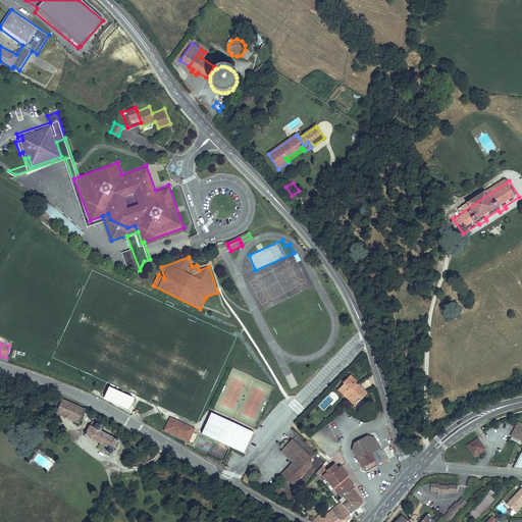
[(355,382),(349,377),(343,383),(344,384),(337,390),(343,396),(346,393),(348,395),(348,396),(356,404),(359,401),(358,400),(360,399),(361,400),(366,395),(357,385),(356,386),(354,383),(355,382)]
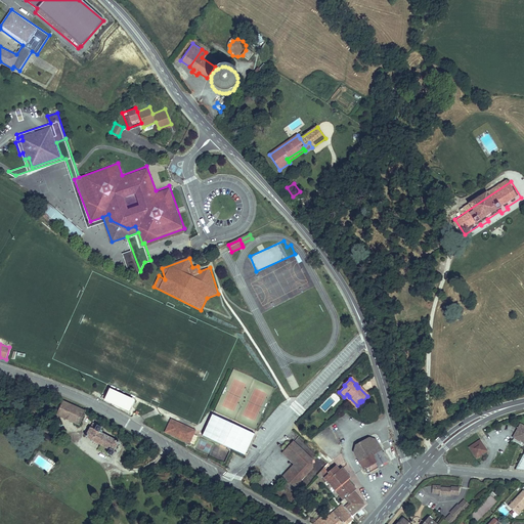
[(130,401),(105,390),(101,399),(126,410),(130,401)]
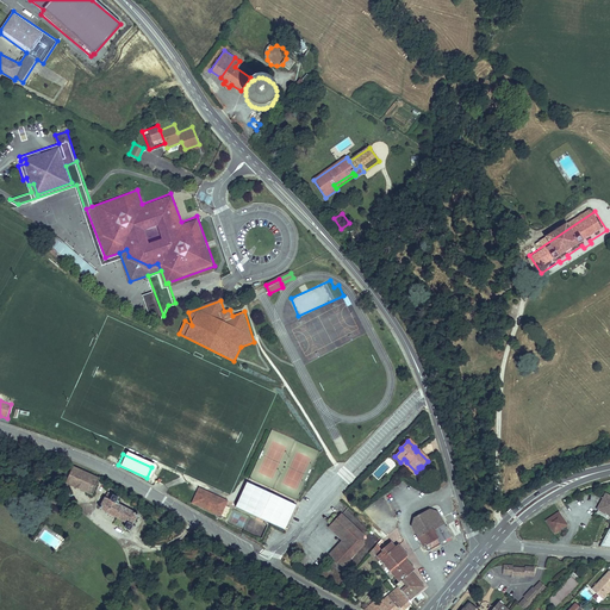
[(404,459),(400,462),(412,474),(416,472),(406,462),(406,461),(404,459)]
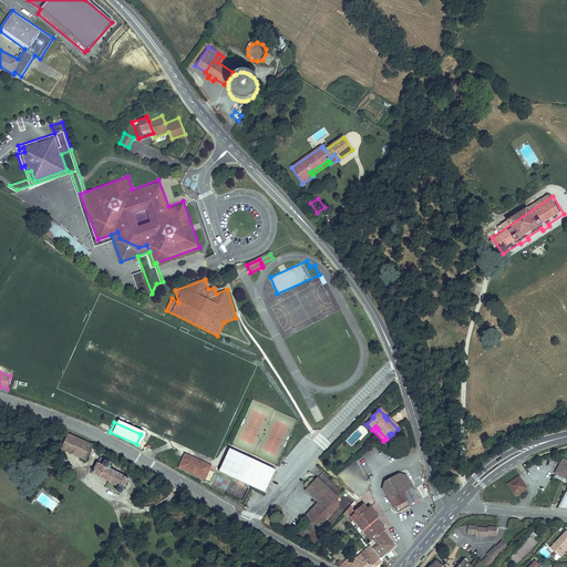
[(85,439),(70,433),(63,446),(86,459),(95,444),(85,439)]
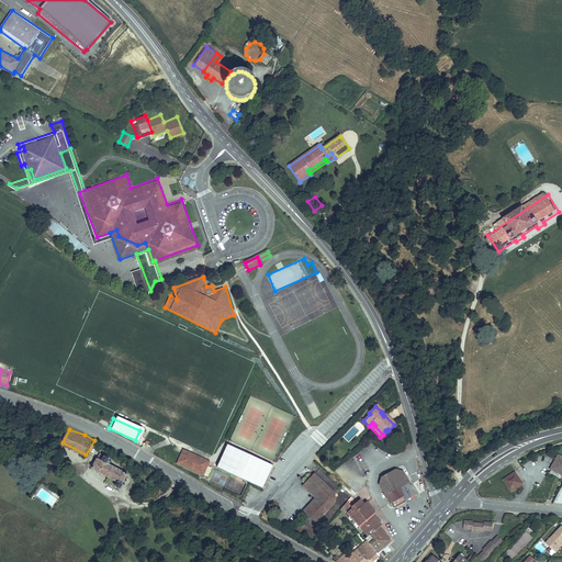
[(217,469),(263,490),(273,467),(227,446),(217,469)]
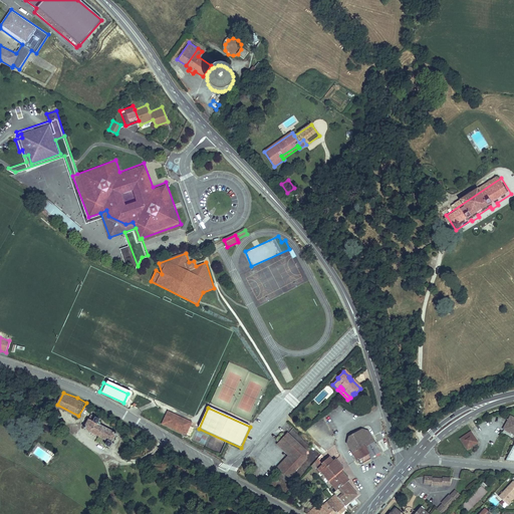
[(99,419),(90,415),(84,427),(106,441),(104,445),(109,448),(112,444),(110,443),(115,433),(99,425),(99,419)]
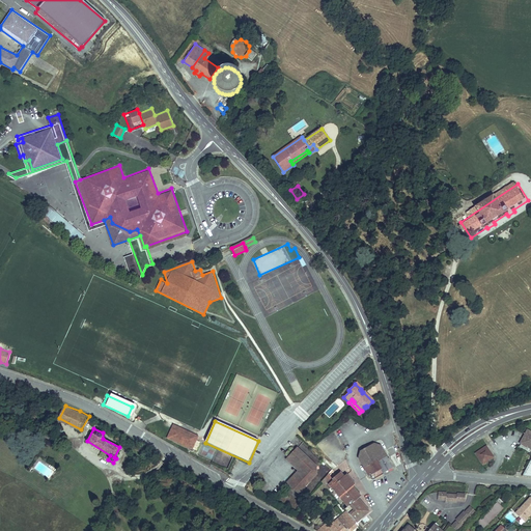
[(530,432),(525,428),(515,441),(518,442),(515,444),(525,450),(526,448),(527,448),(530,442),(530,432)]
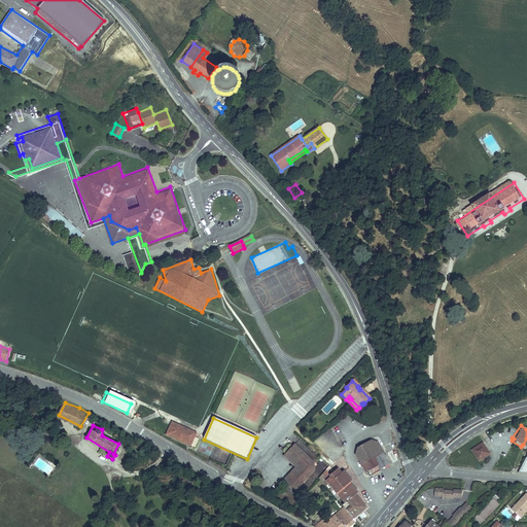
[(173,435),(172,438),(189,447),(194,437),(184,433),(186,429),(179,426),(177,429),(170,426),(167,432),(173,435)]
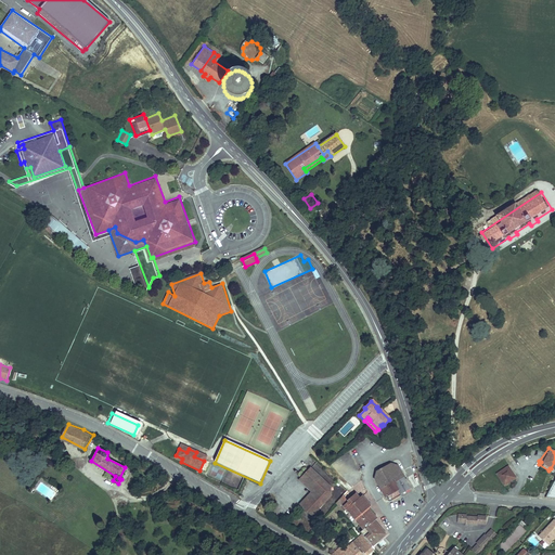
[(196,452),(194,456),(204,461),(206,456),(196,452)]
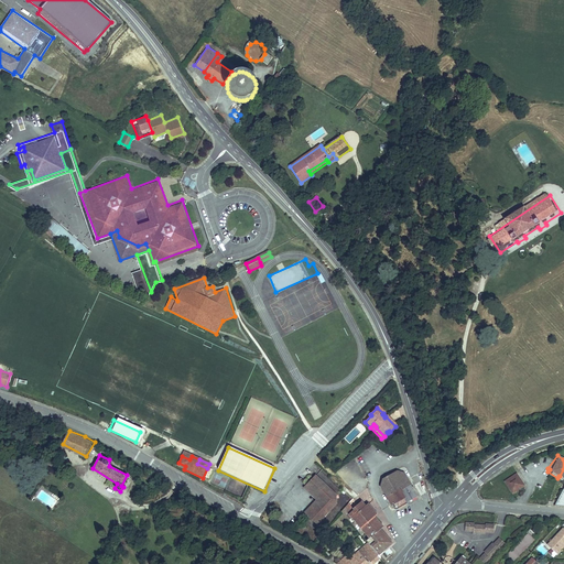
[(397,470),(382,478),(380,486),(391,505),(394,509),(397,507),(397,508),(416,496),(411,486),(401,491),(400,490),(410,484),(403,473),(397,470)]
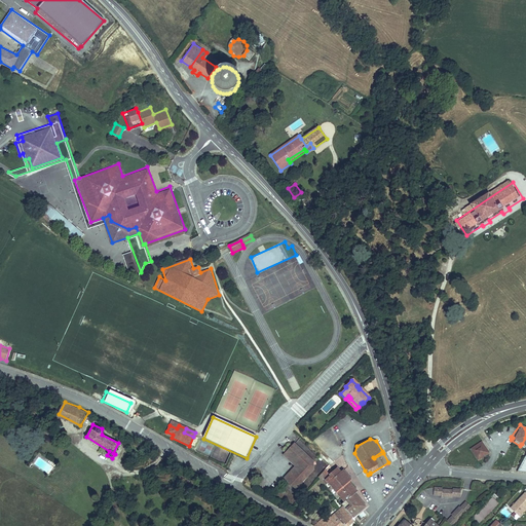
[(294,444),(286,454),(299,466),(286,482),(295,490),(314,471),(313,462),(294,444)]
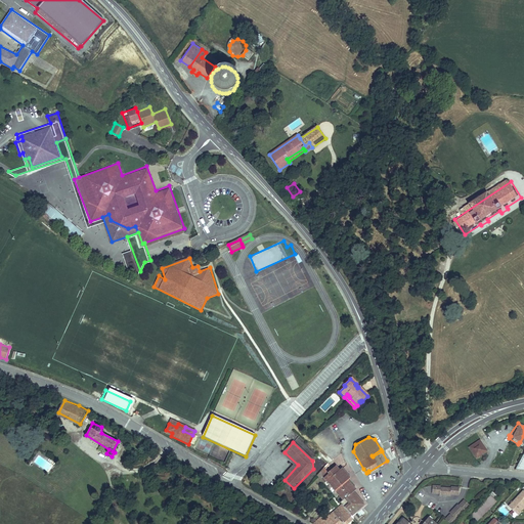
[(472,448),(470,449),(475,456),(477,455),(478,457),(485,452),(486,448),(481,442),(479,443),(478,442),(471,446),(472,448)]
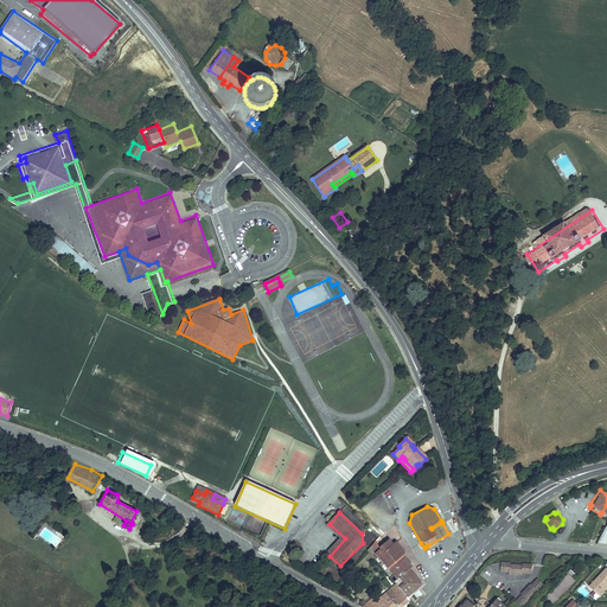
[(606,512),(588,541),(606,542),(606,512)]
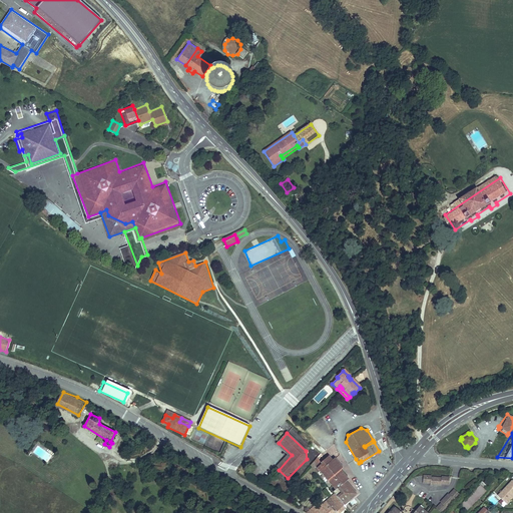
[(225,442),(209,435),(204,447),(220,454),(225,442)]
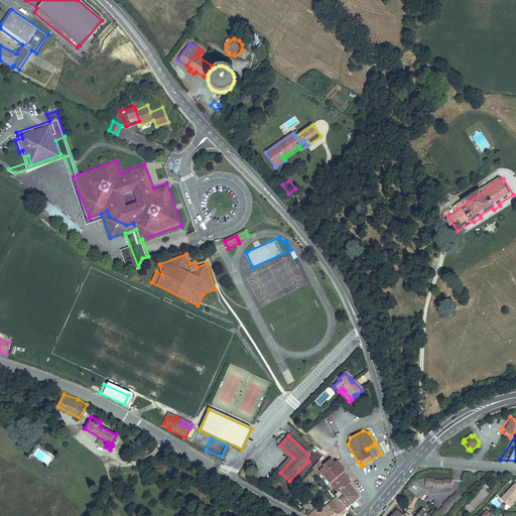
[(315,442),(312,446),(324,457),(327,453),(315,442)]
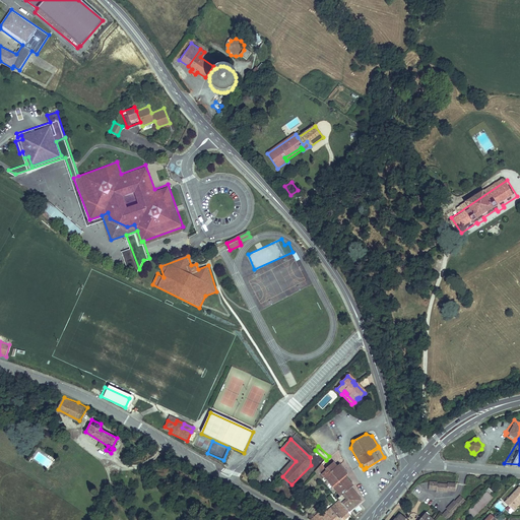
[(296,461),(282,449),(279,451),(291,461),(280,474),(282,476),(296,461)]
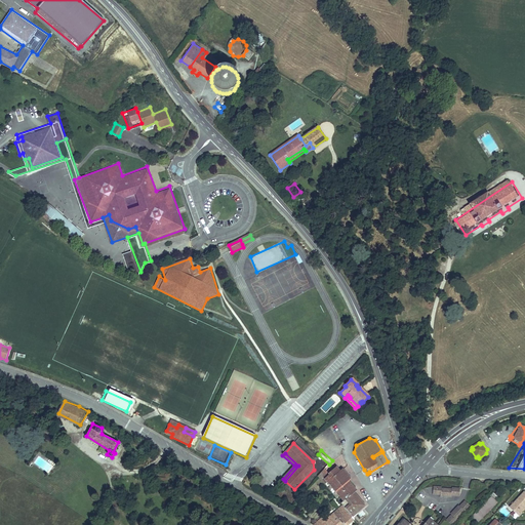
[(325,485),(338,474),(333,469),(328,473),(329,473),(326,476),(323,473),(318,477),(325,485)]
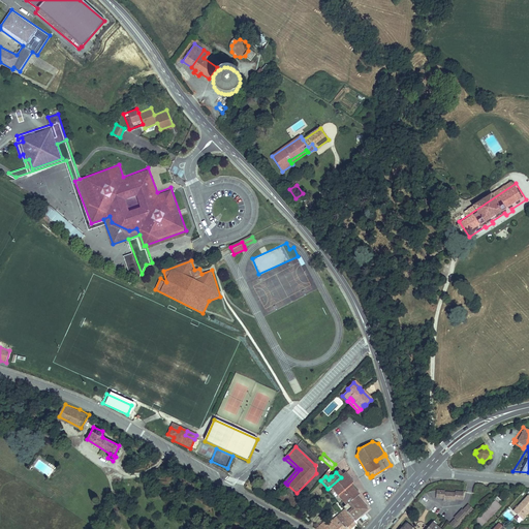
[(367,509),(359,500),(362,498),(359,494),(356,495),(349,486),(353,483),(345,473),(341,477),(328,489),(339,501),(342,499),(346,504),(345,505),(343,507),(344,508),(354,520),(367,509)]
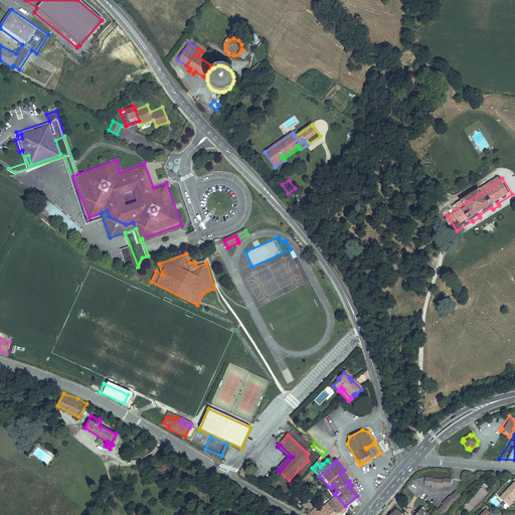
[(443,479),(433,478),(433,477),(424,477),(424,484),(432,484),(432,486),(443,486),(443,485),(450,485),(451,478),(443,478),(443,479)]
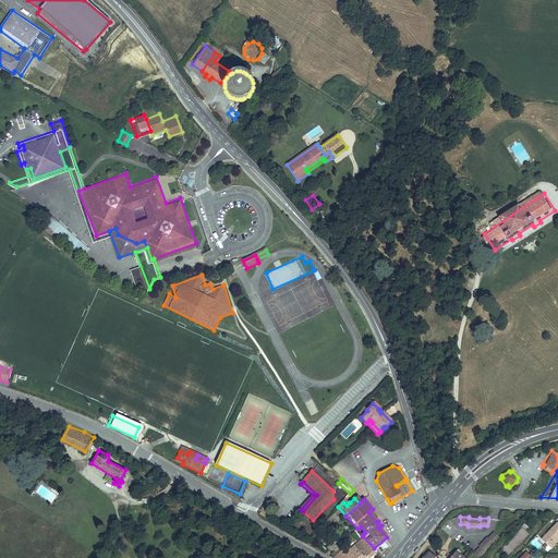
[(557,522),(556,521),(541,537),(545,541),(550,546),(554,544),(553,542),(557,535),(557,522)]
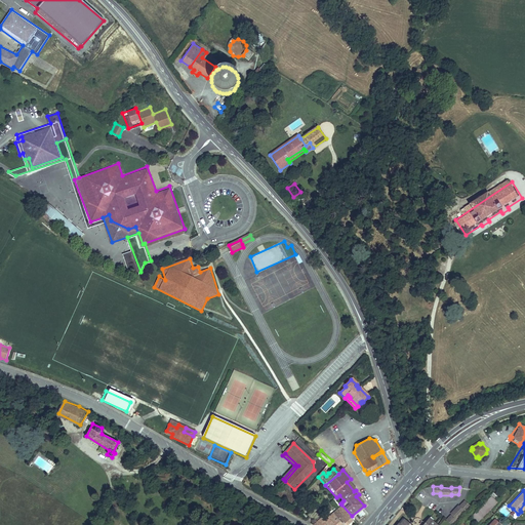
[(469,518),(475,524),(496,501),(493,498),(496,495),(492,491),(487,496),(488,497),(469,518)]
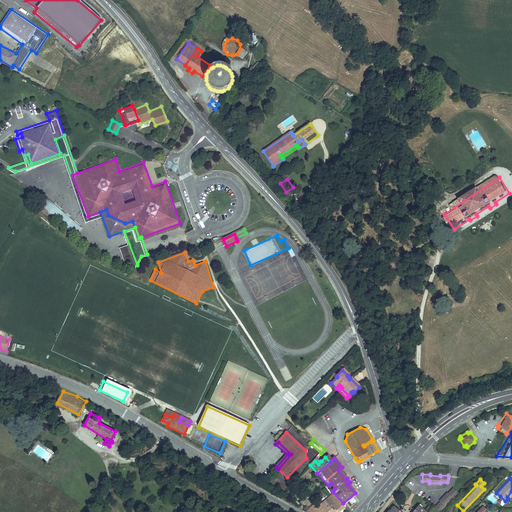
[(447,492),(439,500),(440,501),(435,506),(440,511),(446,506),(445,505),(452,497),(453,498),(458,493),(453,488),(448,493),(447,492)]
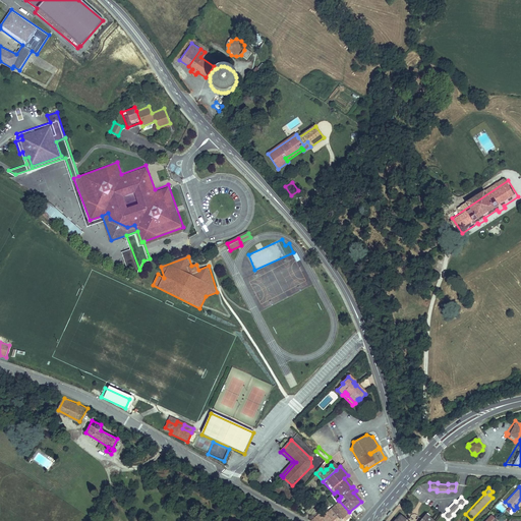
[(341,520),(343,520),(351,515),(349,512),(339,501),(321,518),(317,514),(310,520),(340,520),(341,520)]
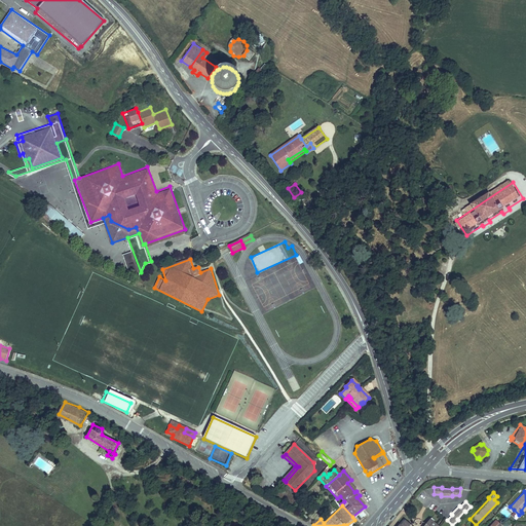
[(519,515),(514,510),(511,514),(515,518),(519,515)]
